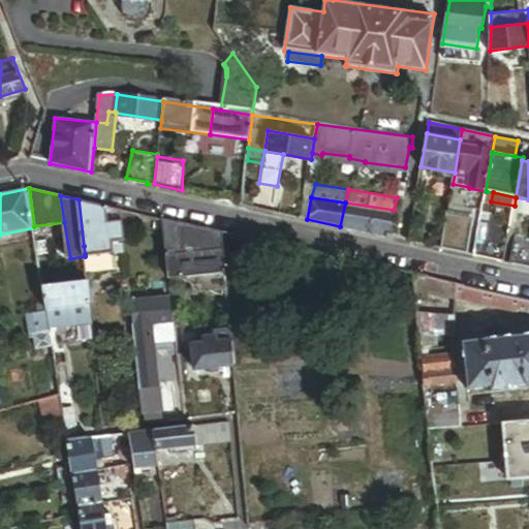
[(122,209),(79,199),(84,246),(125,241),(122,209)]
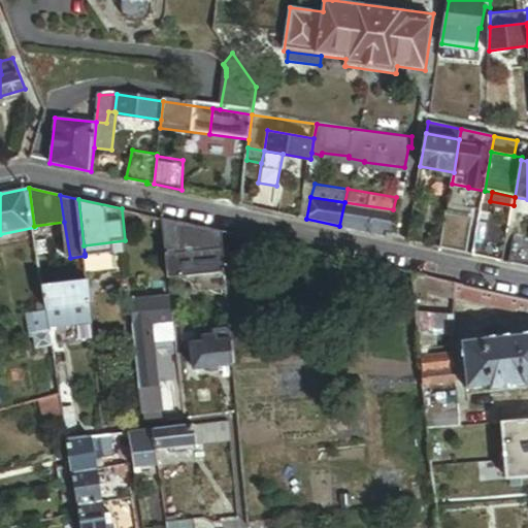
[(339,226),(387,236),(393,209),(344,202),(339,226)]
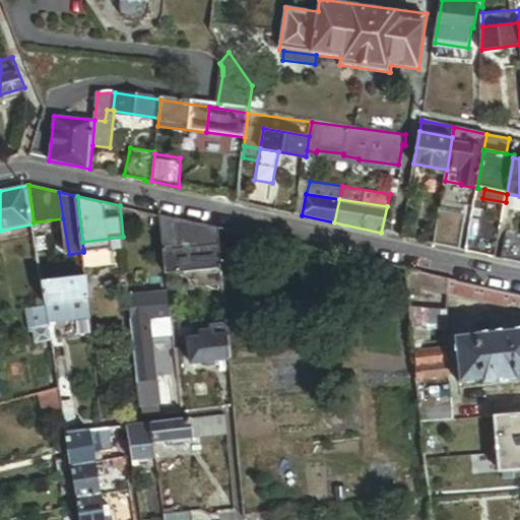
[(218,228),(161,214),(166,249),(220,245),(218,228)]
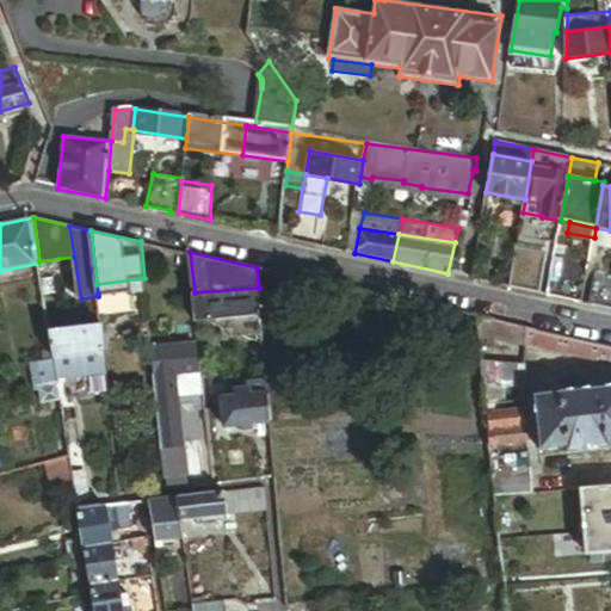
[(555,255),(548,296),(582,302),(590,265),(590,261),(555,255)]
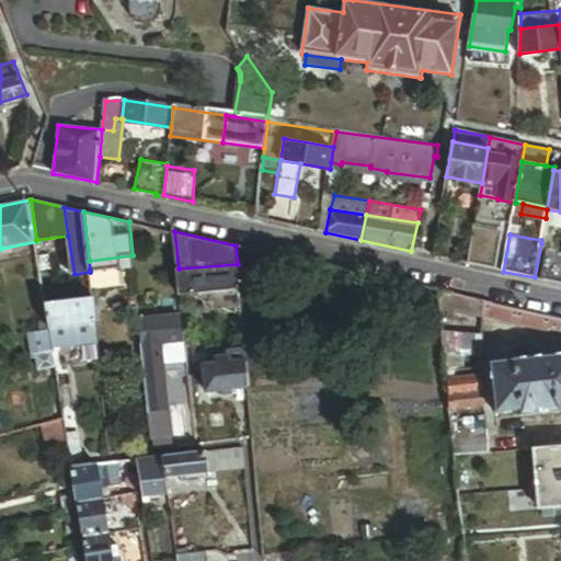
[(560,247),(541,243),(535,277),(560,283),(560,247)]
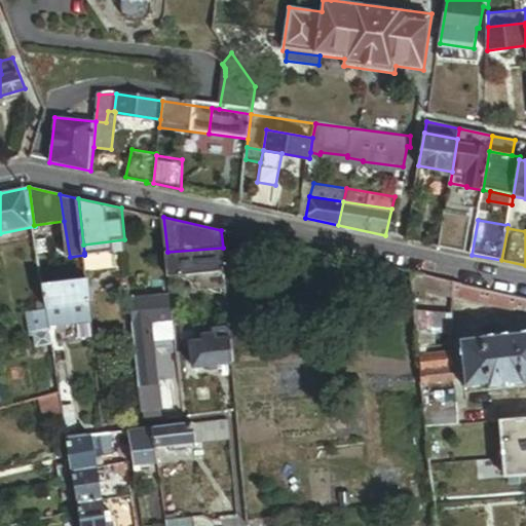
[(84,253),(125,248),(124,239),(83,245),(84,253)]
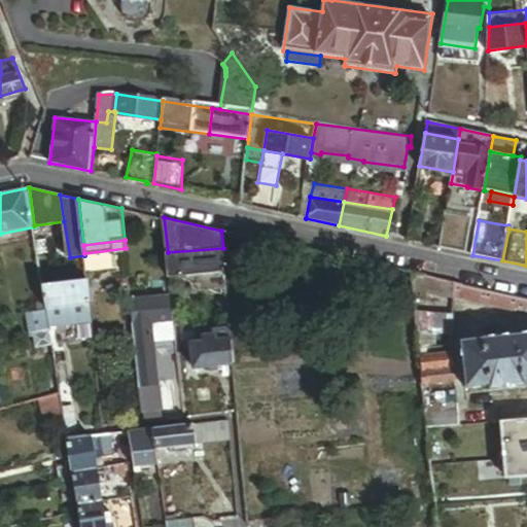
[(223,248),(168,252),(170,275),(191,274),(223,271),(224,271),(223,248)]
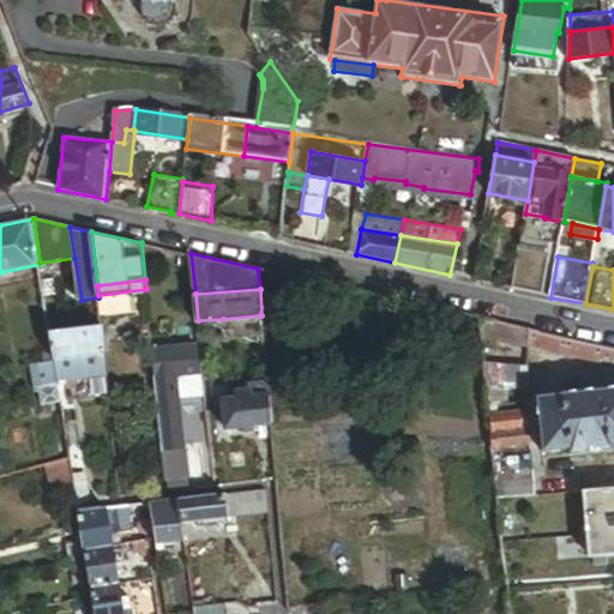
[(482,318),(483,337),(492,338),(497,320),(482,318)]
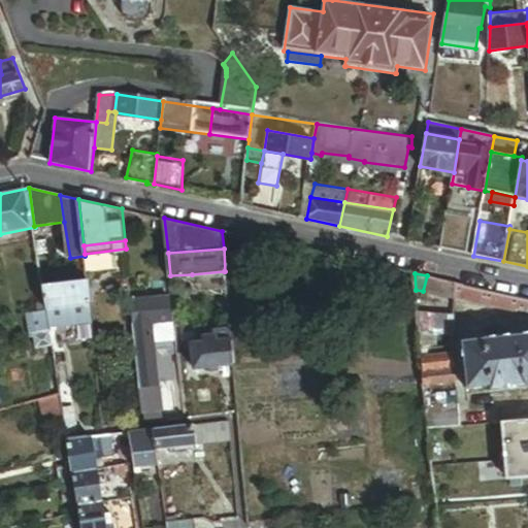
[(446,279),(427,275),(423,291),(441,295),(446,279)]
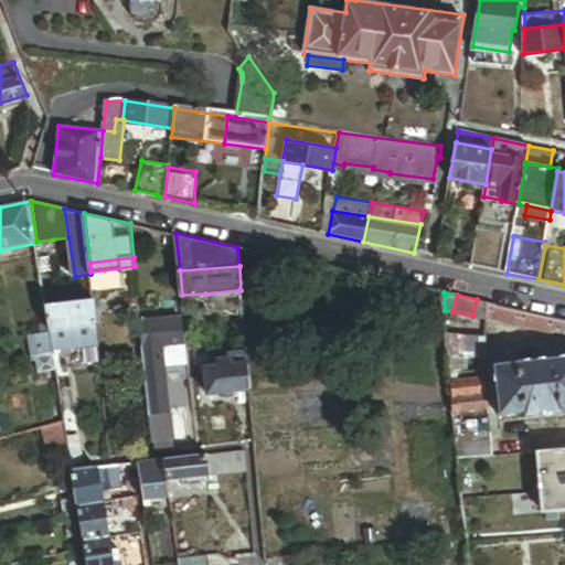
[(564,318),(477,299),(472,316),(488,319),(555,334),(556,331),(564,332),(564,318)]
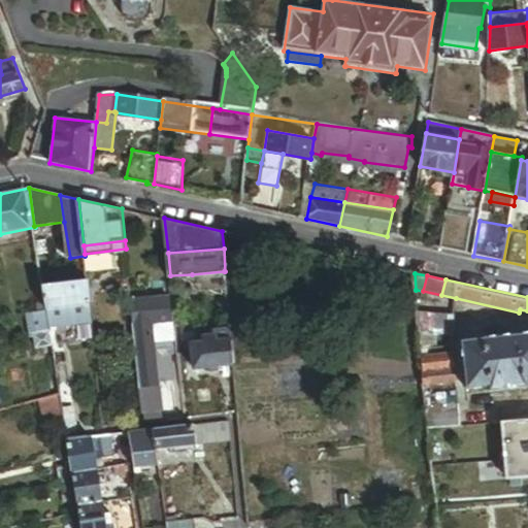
[(90,302),(88,281),(43,287),(46,304),(47,307),(77,303),(90,302)]
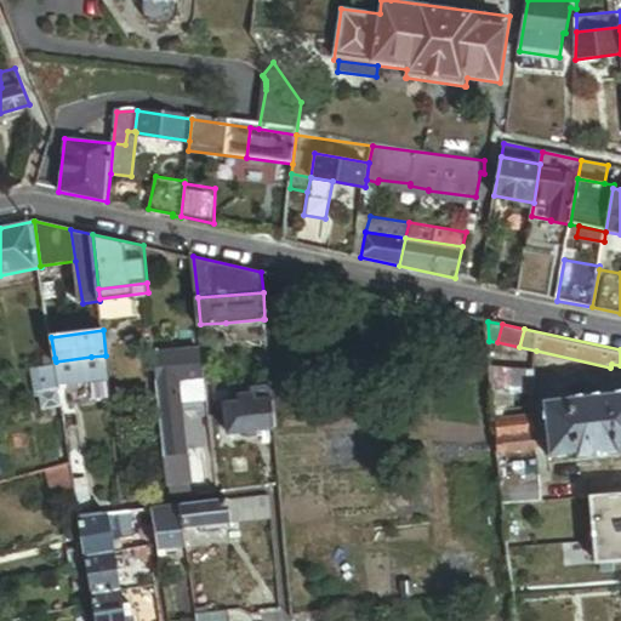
[(497,342),(489,341),(493,368),(535,369),(536,351),(519,347),(497,342)]
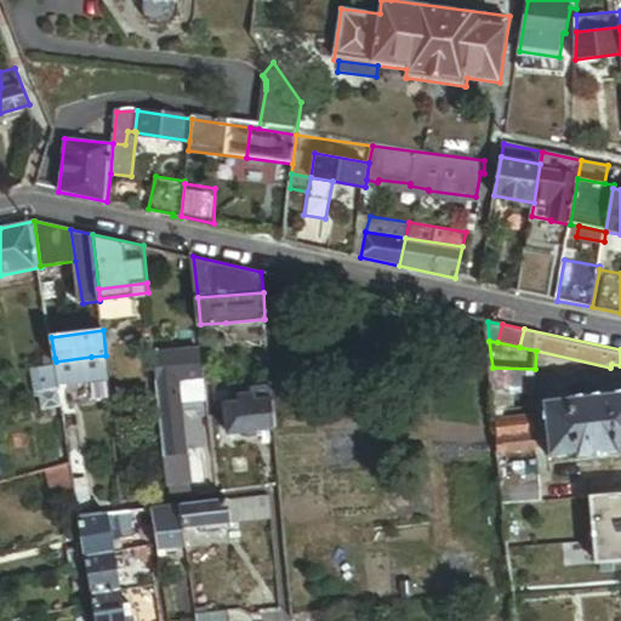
[(203,348),(154,353),(157,381),(178,379),(205,376),(203,348)]
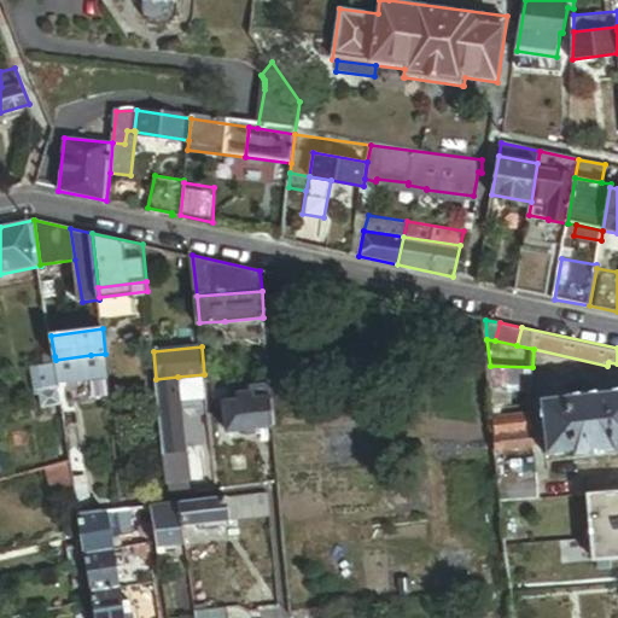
[(91,355),(56,360),(56,362),(58,379),(88,375),(88,369),(92,365),(91,355)]
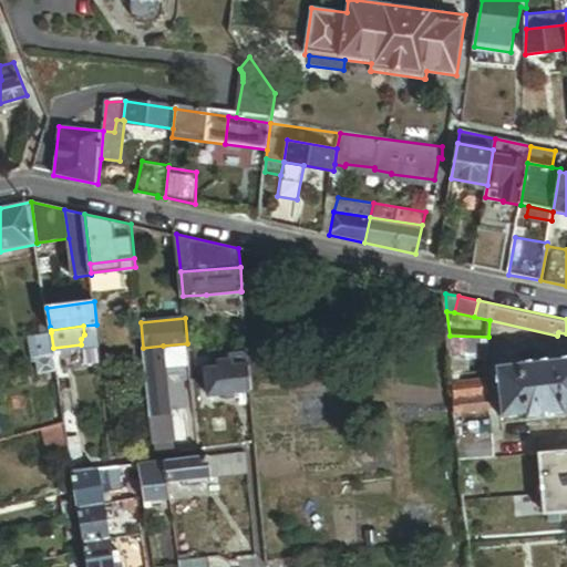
[(51,332),(42,333),(30,336),(34,361),(37,361),(39,373),(58,371),(53,348),(51,332)]
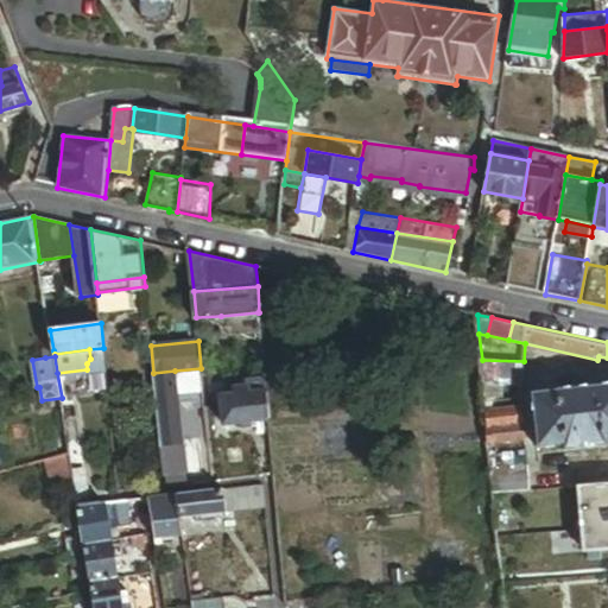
[(524,361),(482,360),(483,378),(499,377),(524,377),(524,361)]
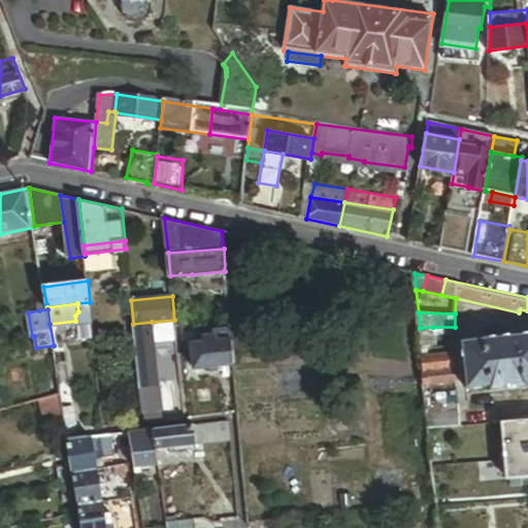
[(133,324),(142,411),(144,411),(145,421),(161,420),(152,322),(133,324)]
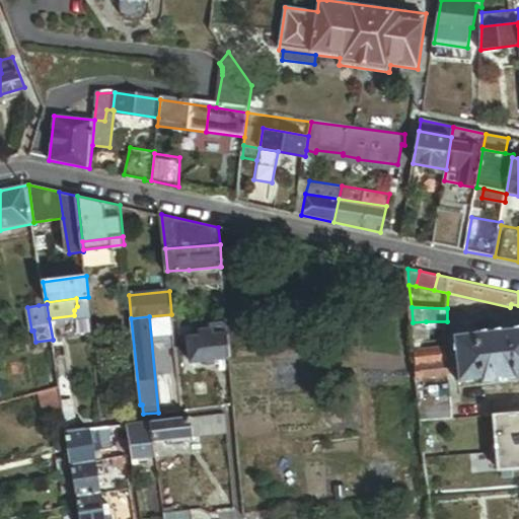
[(413,322),(414,335),(416,335),(416,342),(427,341),(428,341),(426,321),(413,322)]
